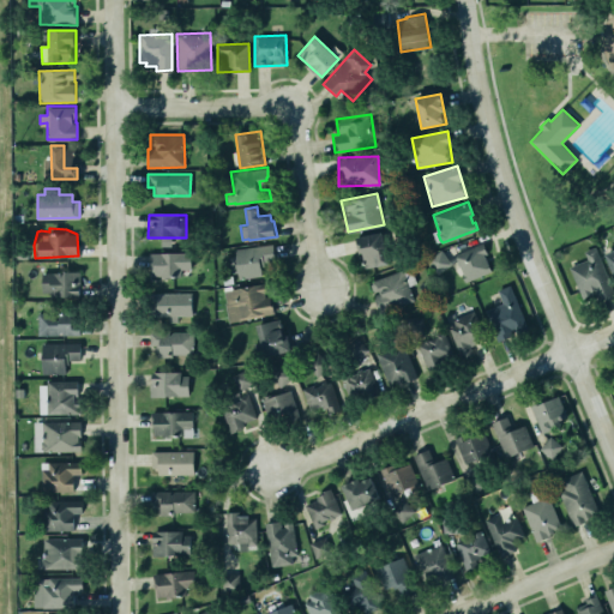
[(389,263),(381,232),(354,238),(359,254),(362,253),(366,269),(389,263)]
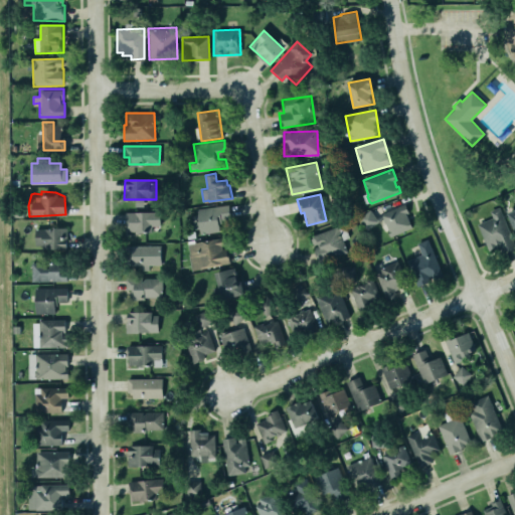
[(357,217),(370,207),(376,216),(381,214),(380,212),(405,202),(409,212),(406,213),(413,227),(389,237),(387,232),(388,231),(383,218),(367,230),(357,217)]
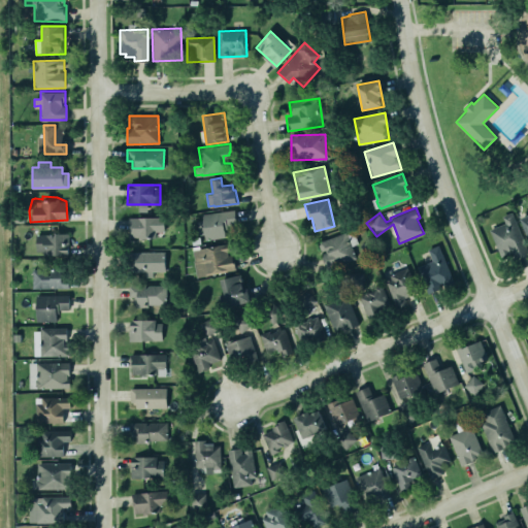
[(201,213),(233,208),(235,217),(236,224),(226,225),(227,228),(224,228),(225,236),(205,239),(204,233),(198,234),(197,221),(202,219),(201,213)]
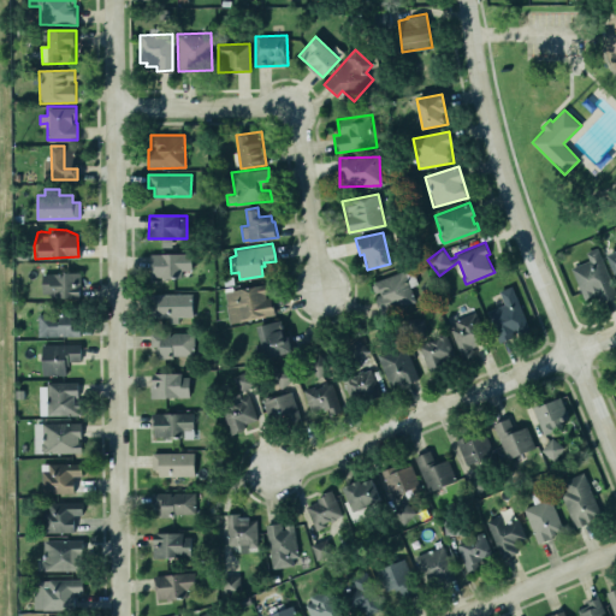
[(570,268),(584,300),(596,295),(599,303),(615,296),(597,248),(585,253),(588,261),(570,268)]
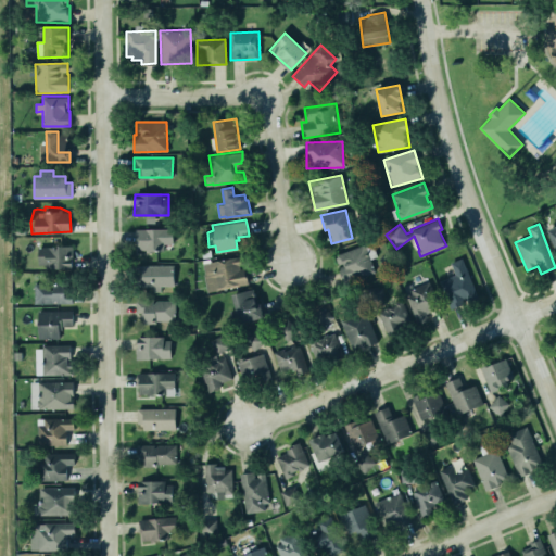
[(172,228),(173,250),(136,251),(135,229),(172,228)]
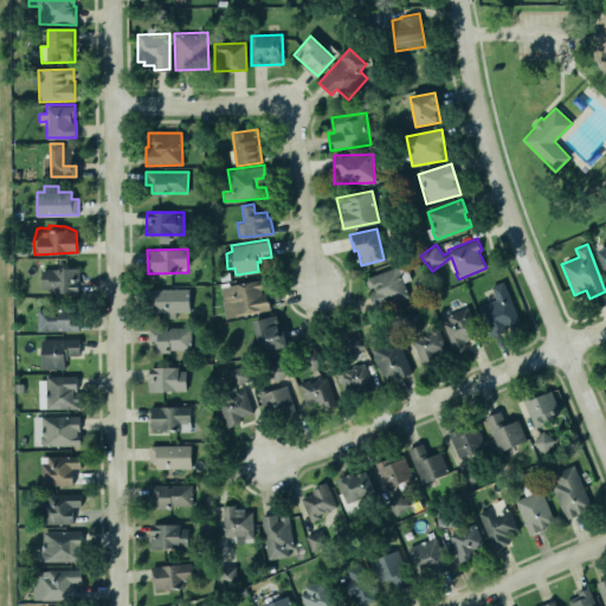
[(367,277),(397,265),(407,295),(374,307),(369,292),(371,292),(369,290),(374,289),(373,285),(371,287),(367,285),(366,279),(367,277)]
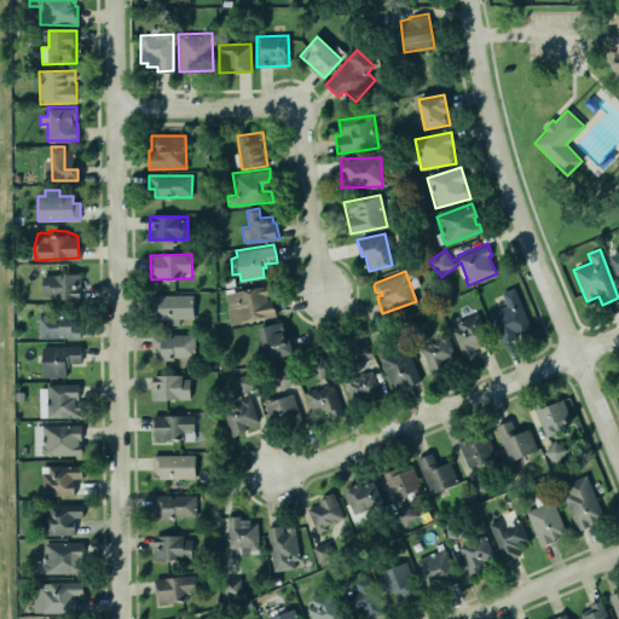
[(42,273),(80,273),(80,287),(79,287),(80,298),(50,299),(50,294),(42,294),(42,273)]
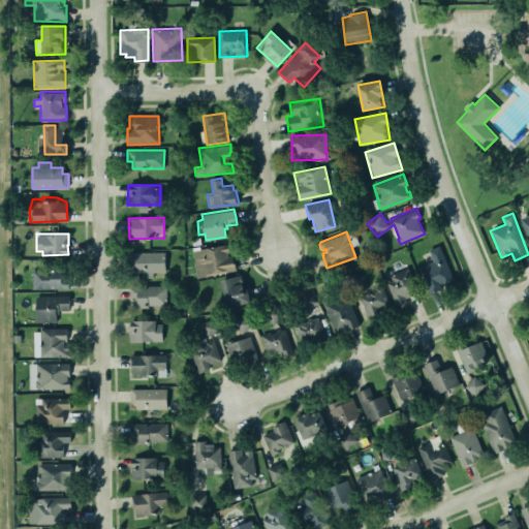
[(229,243),(231,251),(227,252),(228,255),(231,254),(236,269),(196,277),(193,259),(194,259),(192,250),(229,243)]
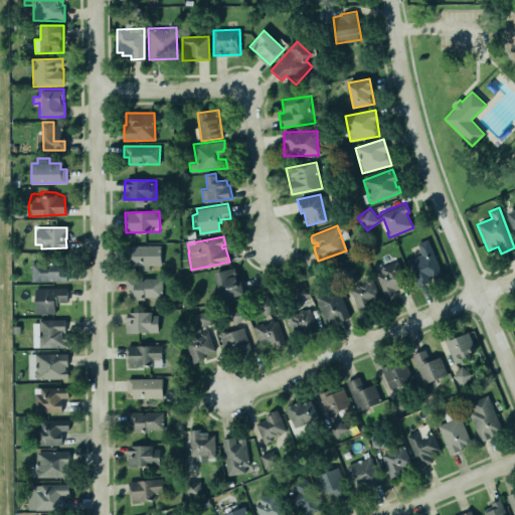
[(417,243),(421,255),(407,261),(415,286),(434,280),(434,282),(443,279),(430,239),(417,243)]
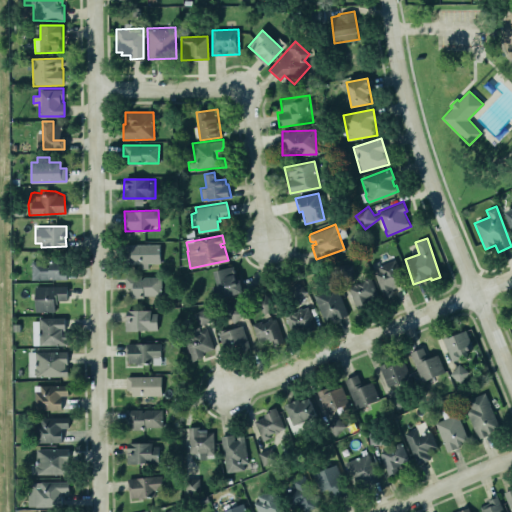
[(125,244),(158,243),(158,250),(159,252),(160,262),(148,263),(148,268),(140,268),(140,262),(126,263),(125,244)]
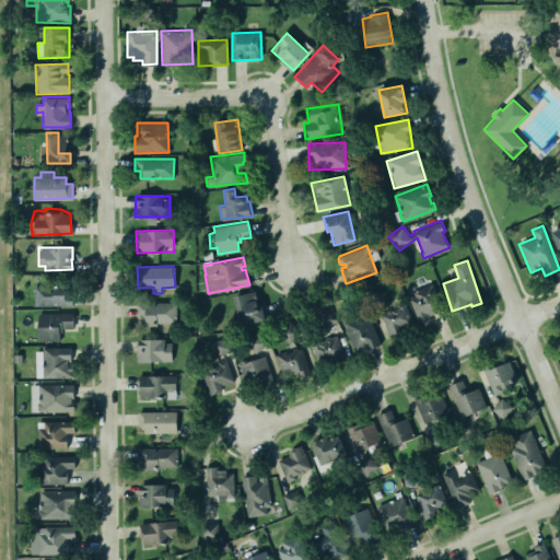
[(442,310),(432,283),(412,291),(415,295),(409,298),(420,326),(431,323),(429,315),(442,310)]
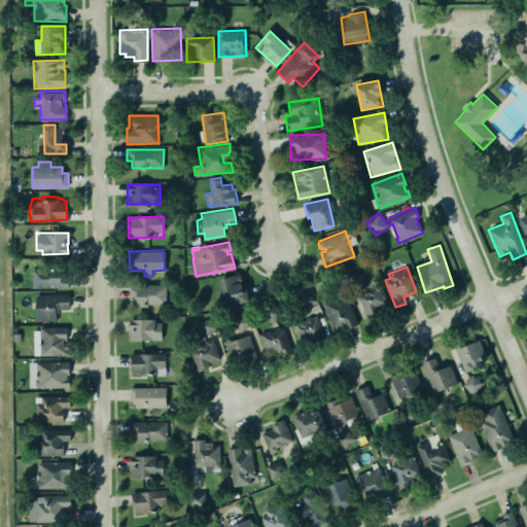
[(33,288),(69,288),(69,270),(32,270),(33,288)]
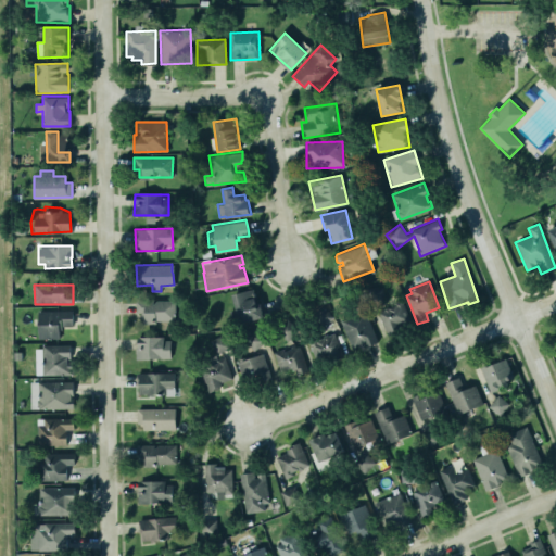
[(382,287),(368,288),(369,303),(383,302),(382,287)]
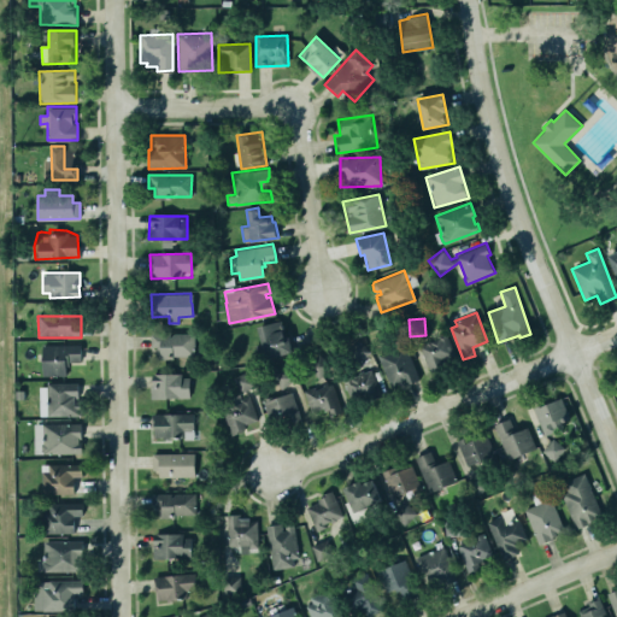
[(254,345),(257,360),(292,353),(289,335),(283,336),(281,322),(257,327),(260,345),(254,345)]
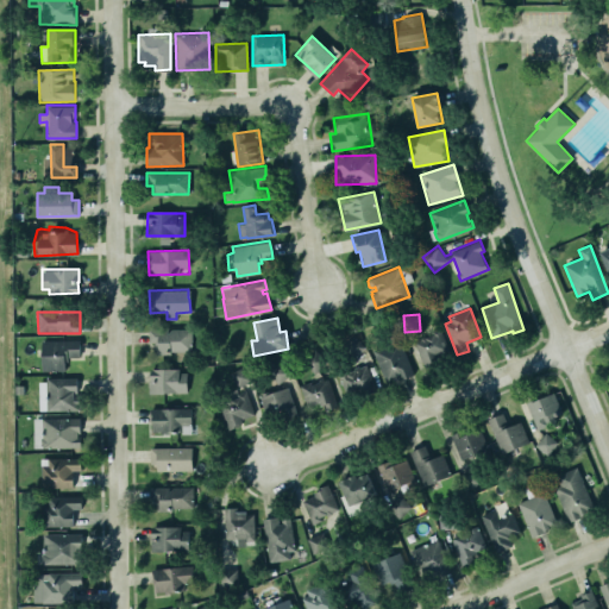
[(155,330),(190,328),(190,353),(155,355),(155,330)]
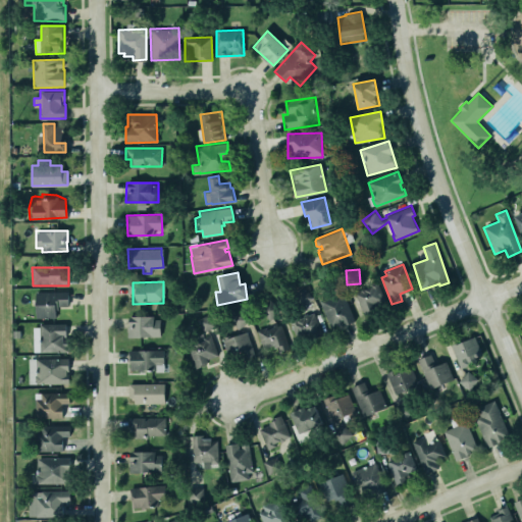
[(385,302),(376,283),(354,295),(363,313),(385,302)]
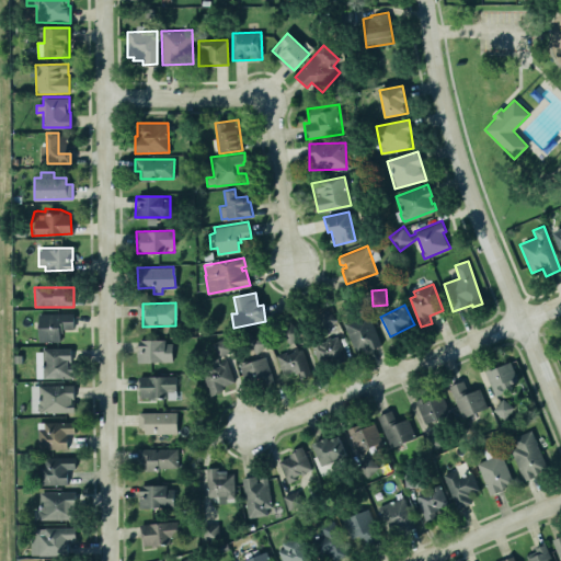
[(316,320),(325,330),(335,320),(325,310),(316,320)]
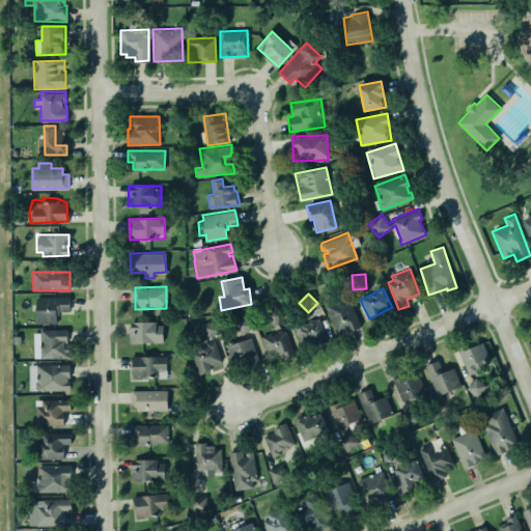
[(325,304),(336,333),(342,330),(343,332),(361,326),(347,295),(325,304)]
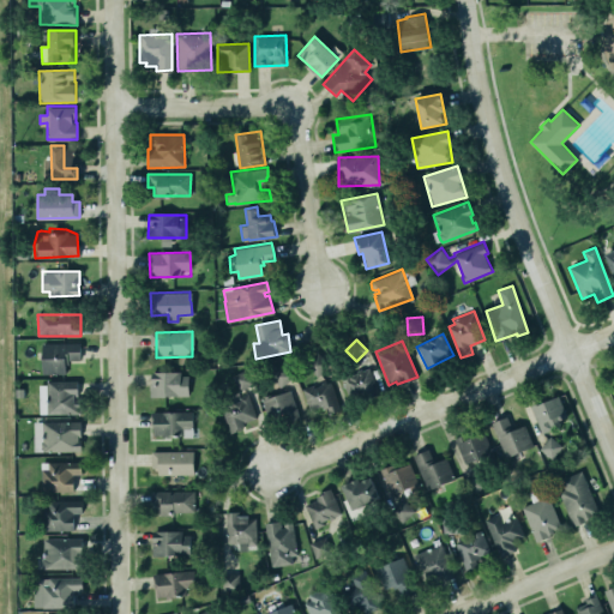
[(41,342),(80,342),(80,359),(67,359),(67,363),(65,363),(65,374),(41,374),(41,342)]
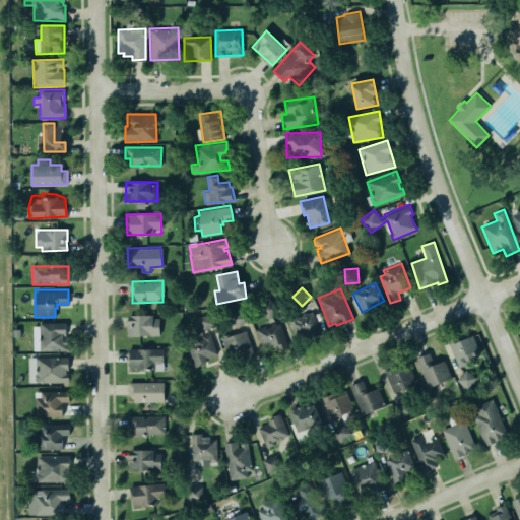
[(278,311),(268,299),(257,309),(267,320),(278,311)]
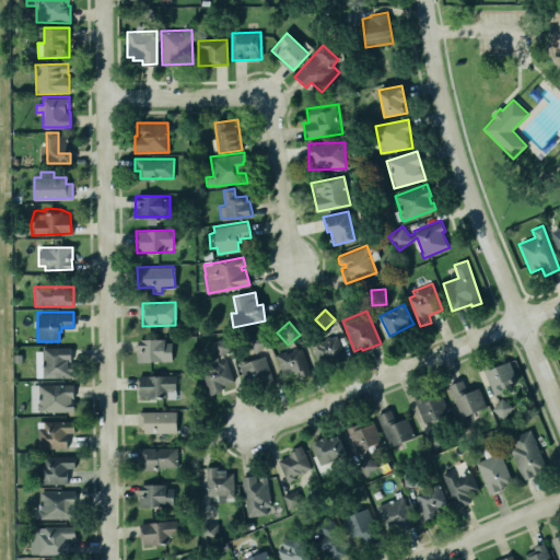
[(268,345),(260,333),(247,340),(255,353),(268,345)]
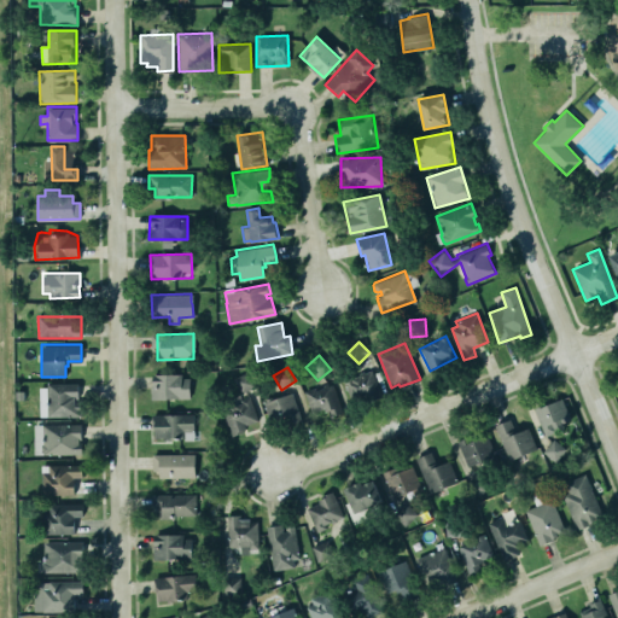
[(382,394),(371,368),(343,380),(355,406),(382,394)]
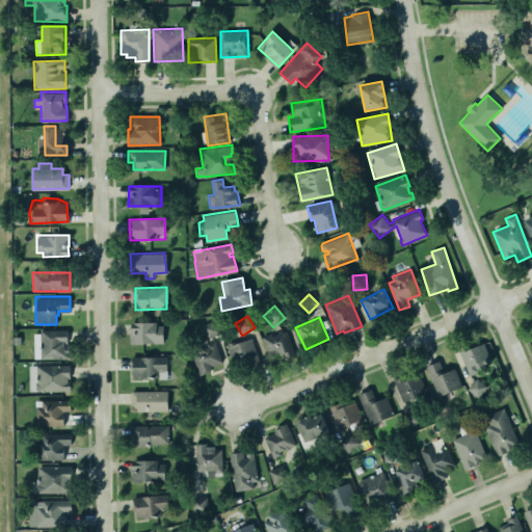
[(207,340),(220,333),(213,319),(201,326),(207,340)]
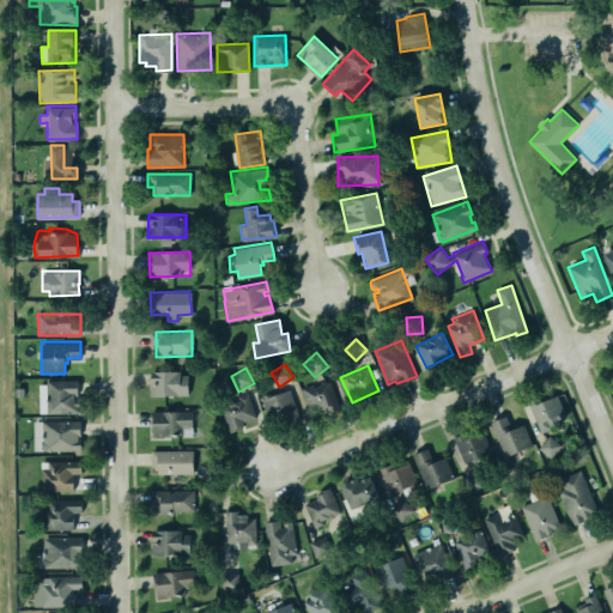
[(149,395),(170,395),(170,394),(188,394),(187,374),(180,374),(180,370),(151,370),(151,381),(149,381),(149,395)]
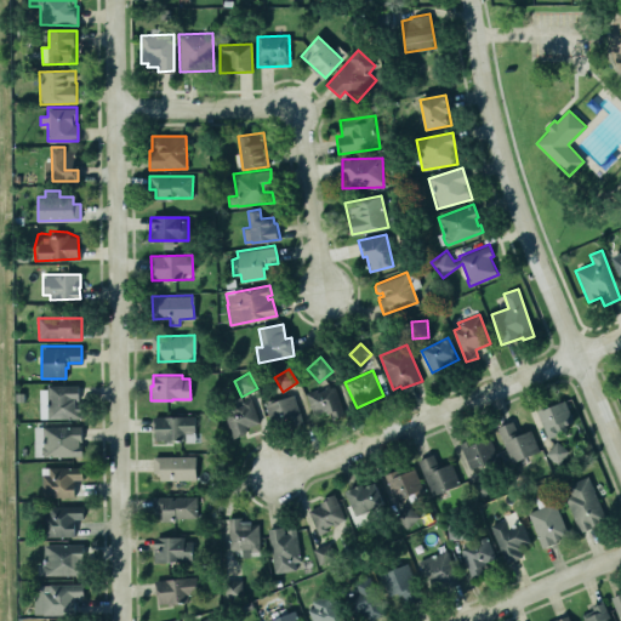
[(36,386),(75,385),(77,420),(38,420),(36,386)]
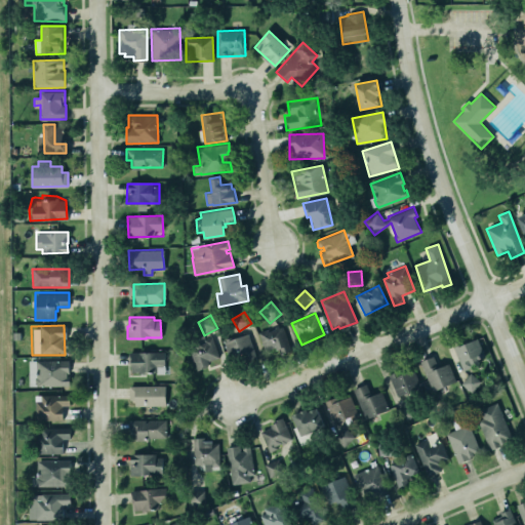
[(264,352),(277,347),(279,355),(290,351),(282,326),(258,334),(264,352)]
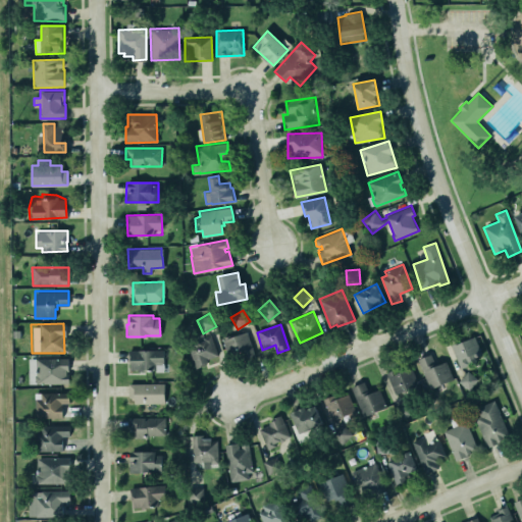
[(254,356),(247,331),(222,340),(229,363),(254,356)]
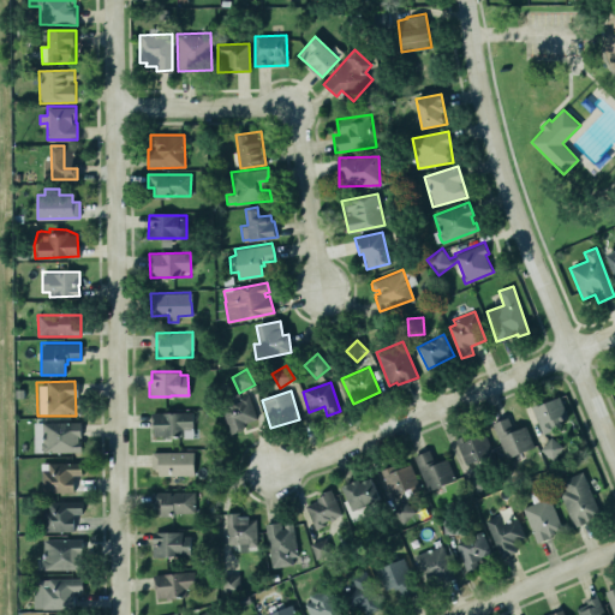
[(248,393),(257,418),(245,422),(246,425),(242,427),(242,428),(231,433),(221,406),(239,400),(238,396),(248,393)]
